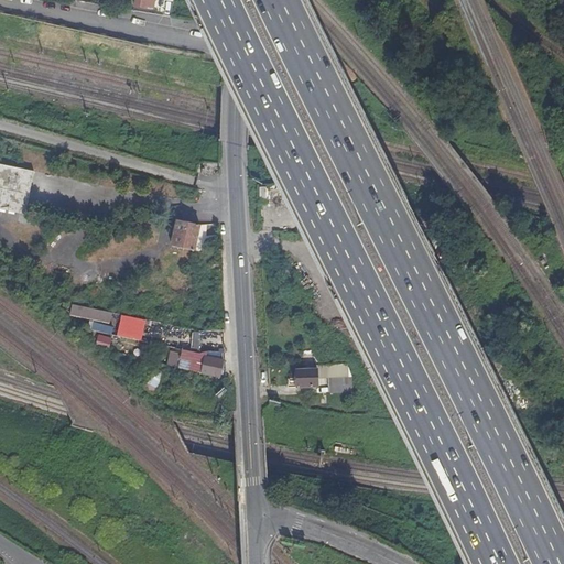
[(0,209),(25,216),(35,174),(0,165),(0,209)]
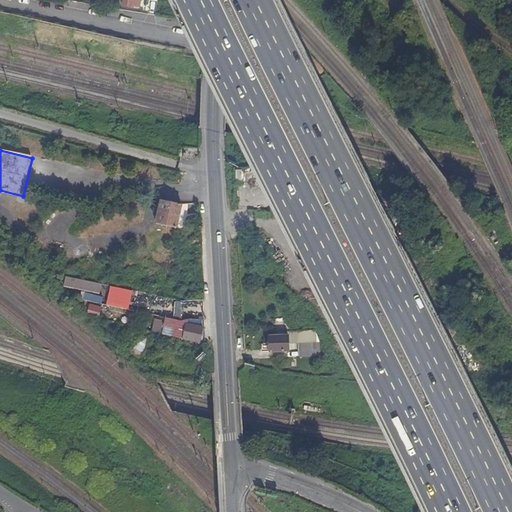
[(177,228),(182,204),(162,199),(156,223),(177,228)]
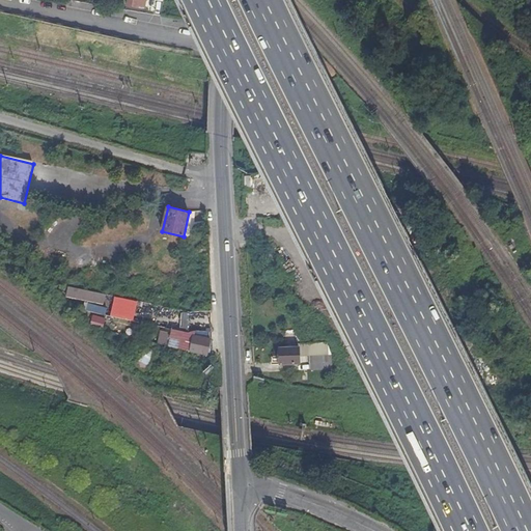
[(104,303),(106,294),(62,285),(60,295),(70,297),(68,302),(77,304),(79,298),(104,303)]
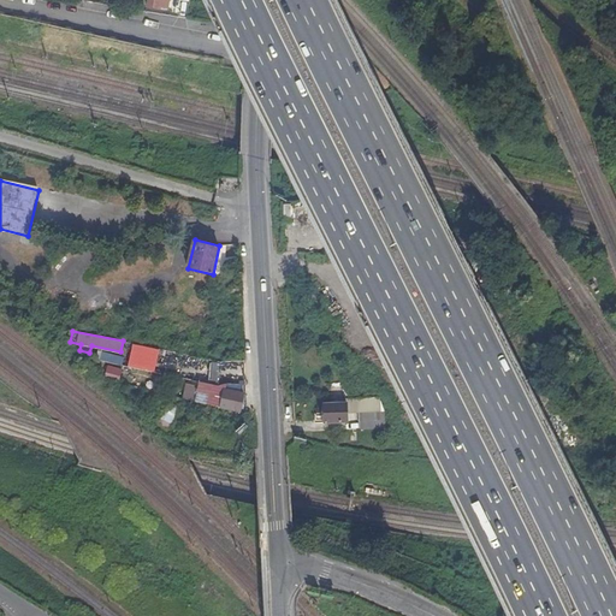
[(131,367),(159,371),(161,348),(134,345),(131,367)]
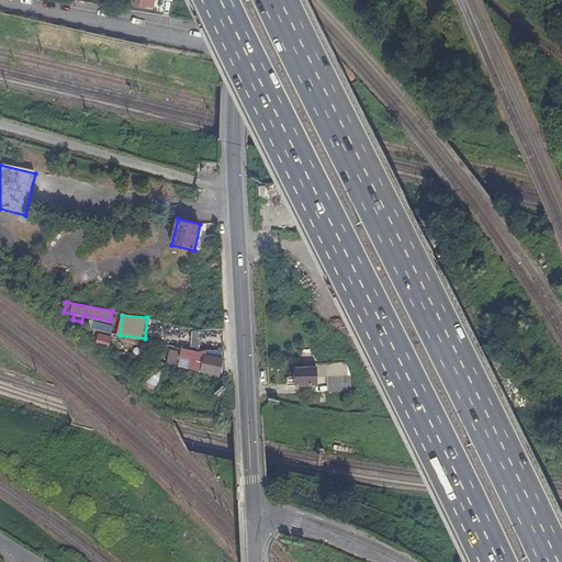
[(91,328),(112,333),(113,324),(93,319),(91,328)]
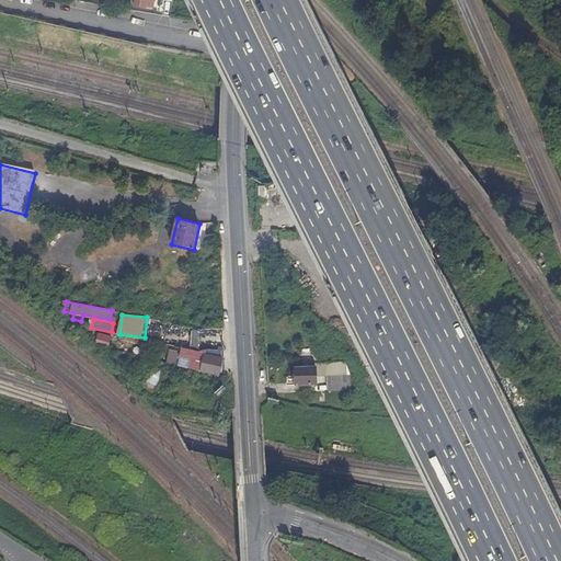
[(152,320),(150,336),(172,339),(173,322),(152,320)]
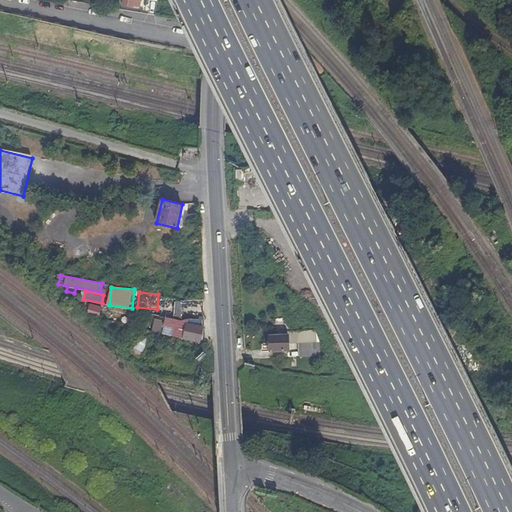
[(101,317),(103,306),(91,303),(88,314),(101,317)]
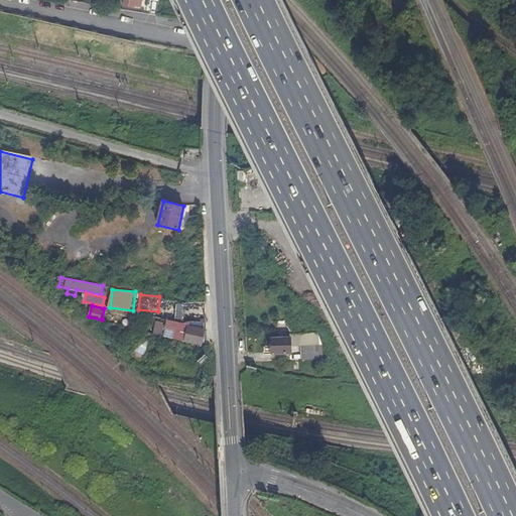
[(165,337),(202,345),(205,330),(188,326),(188,325),(184,323),(168,319),(165,337)]
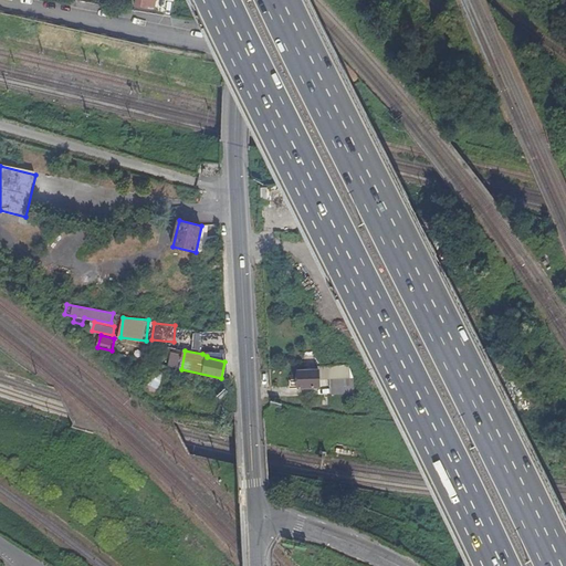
[(332,379),(333,395),(356,394),(356,379),(350,366),(321,367),(321,370),(321,379),(332,379)]
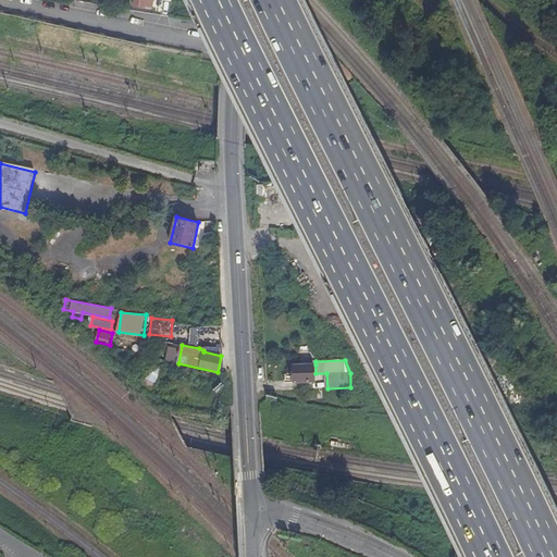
[(165,370),(157,364),(148,378),(146,376),(141,382),(152,388),(165,370)]
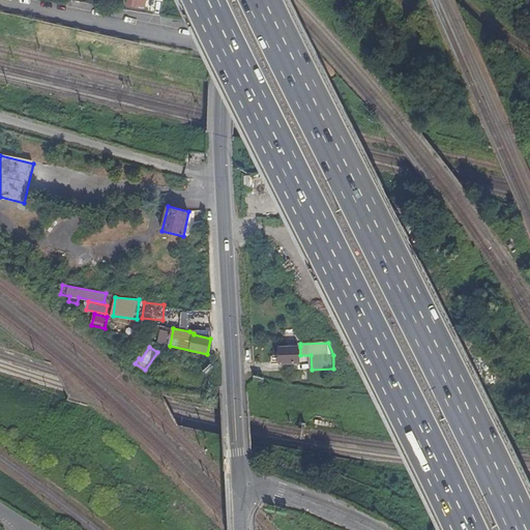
[(300,355),(300,347),(281,348),(281,356),(273,356),(273,362),(281,362),(281,364),(301,363),(300,355)]
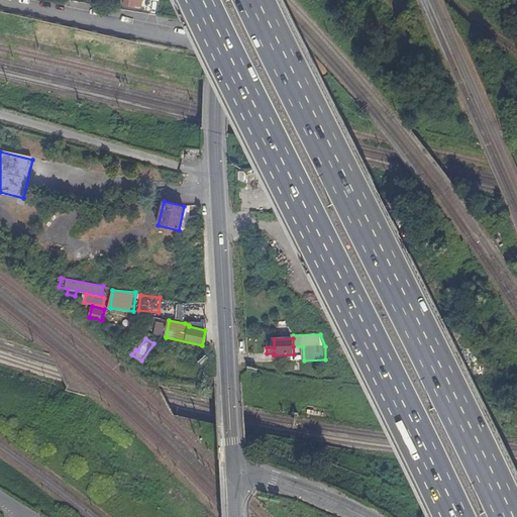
All buildings are outlined.
